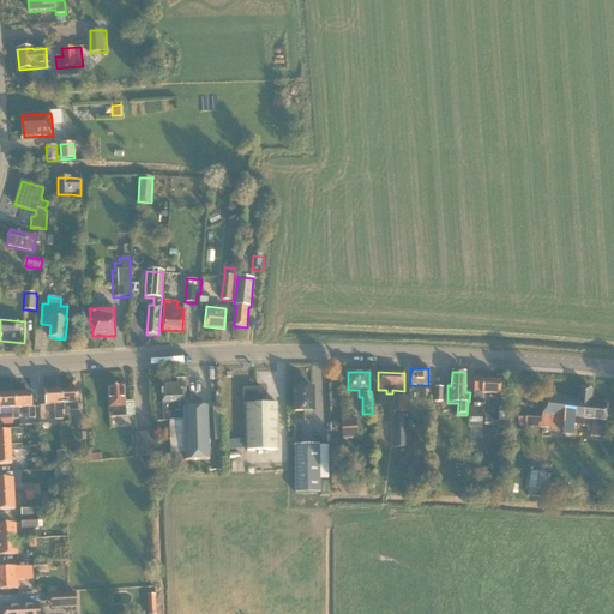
[(482,423),(483,393),(500,395),(501,381),(482,380),(482,378),(475,378),(474,403),(469,403),(469,423),(482,423)]
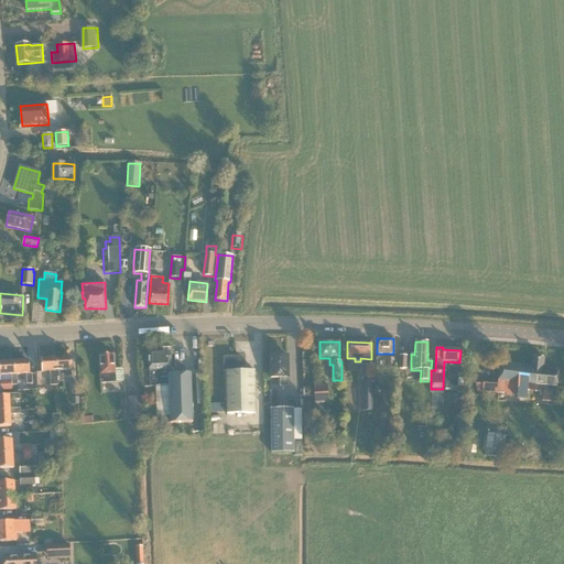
[(144,387),(161,387),(169,387),(167,370),(171,370),(171,349),(160,350),(160,353),(149,353),(149,371),(143,371),(144,387)]
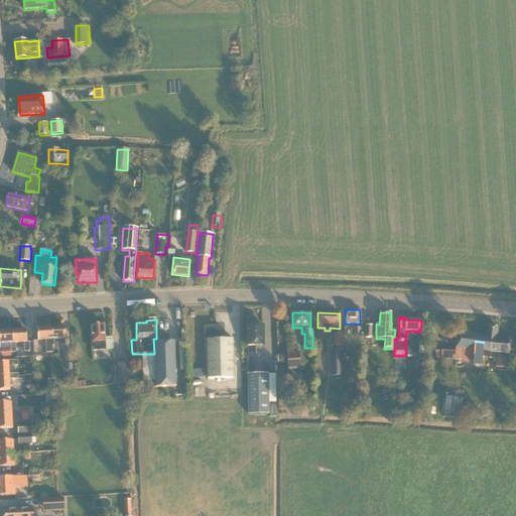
[(91,326),(92,343),(93,351),(114,350),(113,338),(105,338),(104,325),(91,326)]
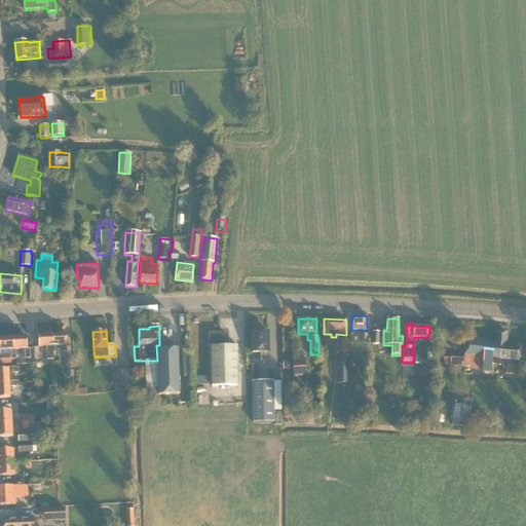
[(261,361),(268,361),(268,332),(252,332),(253,352),(261,352),(261,361)]
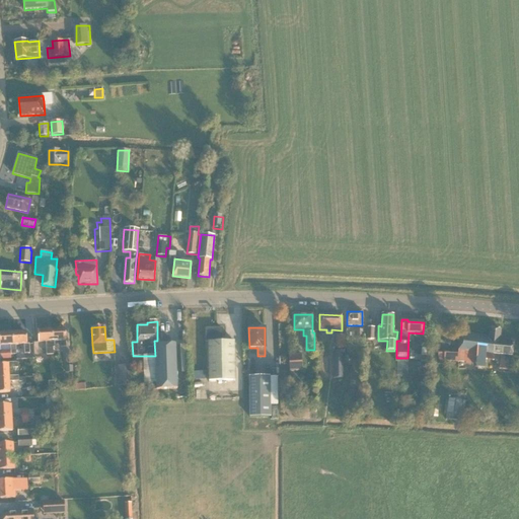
[(209,381),(235,381),(234,342),(222,342),(222,328),(206,328),(206,342),(208,342),(208,344),(208,349),(209,381)]
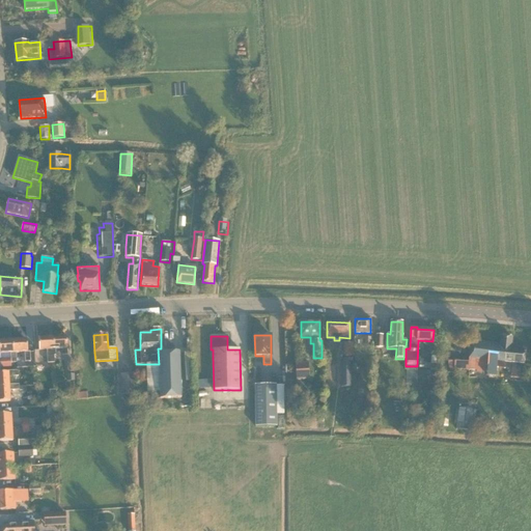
[(469,370),(477,371),(477,372),(486,373),(486,376),(496,378),(497,368),(508,369),(508,372),(511,372),(510,378),(523,379),(526,351),(511,350),(512,337),(501,336),(501,343),(472,341),(470,362),(469,369),(469,370)]
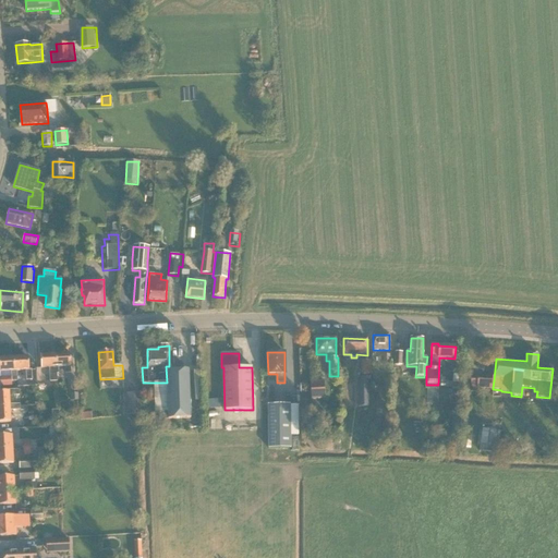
[(71,354),(56,355),(57,367),(58,367),(65,366),(65,374),(71,373),(71,366),(71,354)]
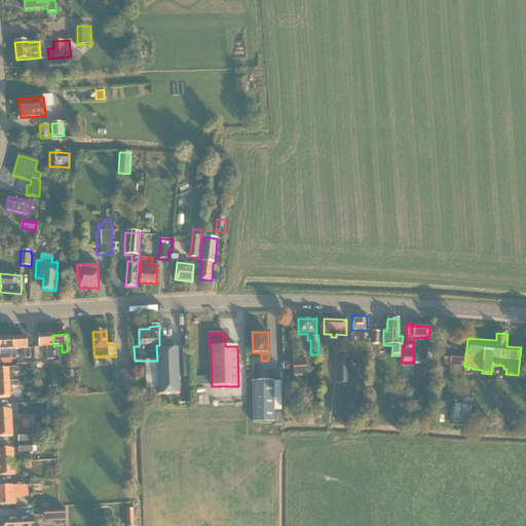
[(53,346),(52,335),(39,335),(40,347),(46,346),(47,361),(53,360),(53,352),(55,352),(54,346),(53,346)]
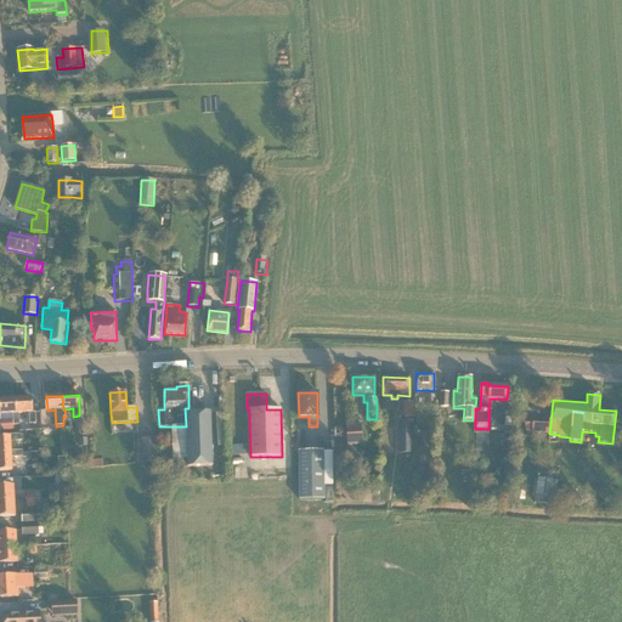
[(16,414),(20,413),(29,413),(29,424),(37,424),(35,412),(33,412),(32,399),(15,400),(16,414)]
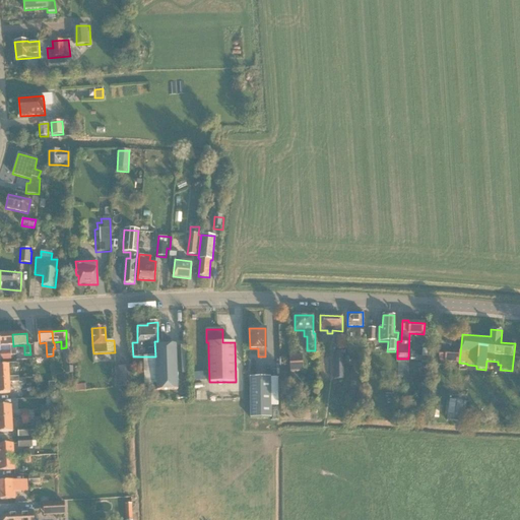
[(0,358),(0,360),(11,360),(11,361),(16,361),(16,355),(16,345),(13,346),(12,334),(0,334),(0,358)]
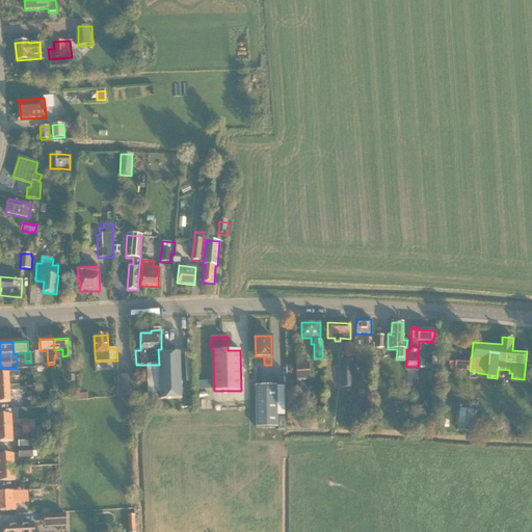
[(354,357),(353,344),(344,344),(344,347),(341,347),(341,357),(344,357),(354,357)]
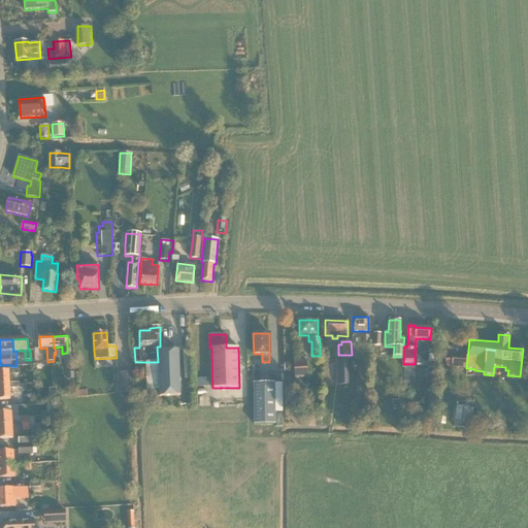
[(159,363),(151,363),(145,364),(146,390),(156,390),(156,397),(180,396),(178,351),(158,351),(159,363)]
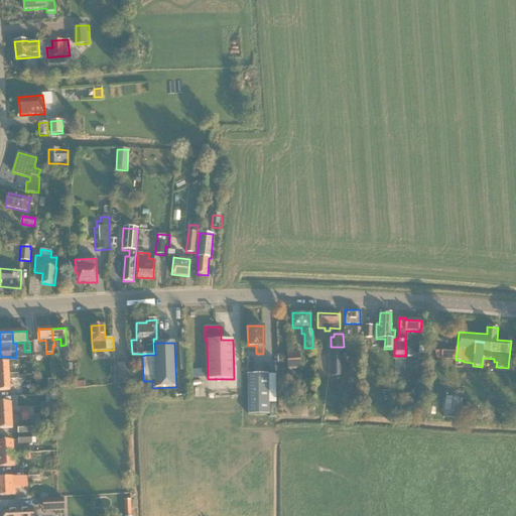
[(457,352),(435,351),(435,355),(437,359),(456,359),(457,352)]
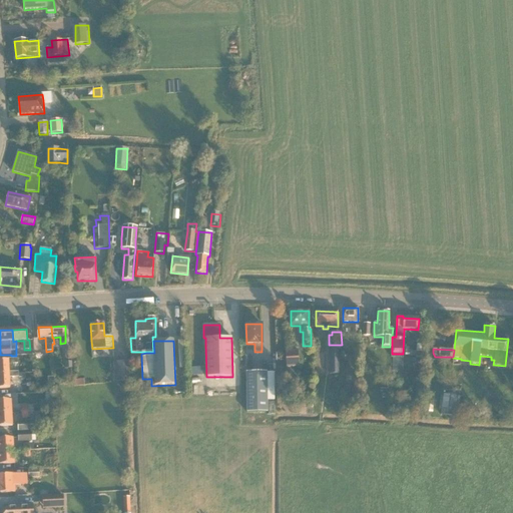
[(300,367),(298,350),(285,351),(287,368),(300,367)]
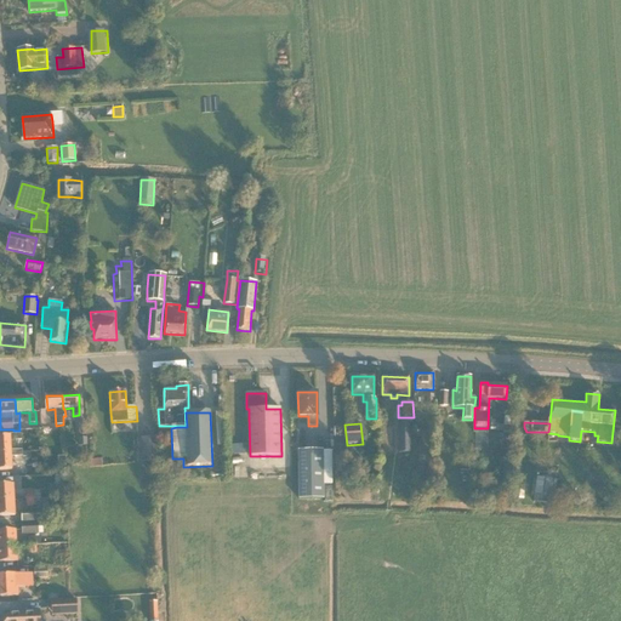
[(410,423),(398,425),(399,451),(411,451),(410,423)]
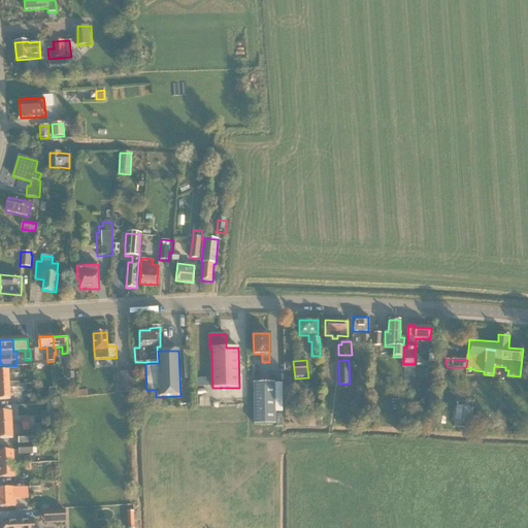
[(0,371),(0,386),(9,386),(9,383),(9,374),(19,374),(19,369),(8,369),(8,371),(0,371)]
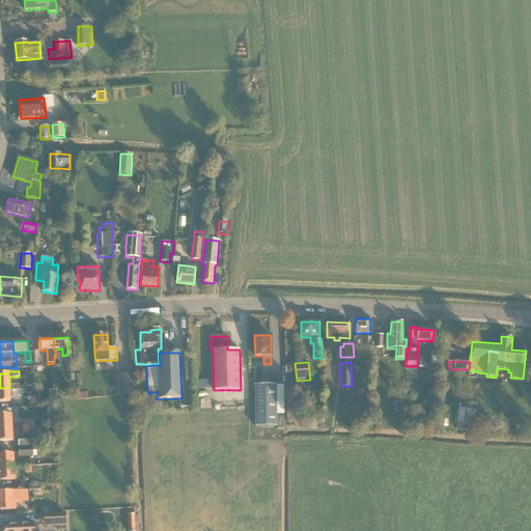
[(134,373),(120,374),(121,395),(135,395),(134,373)]
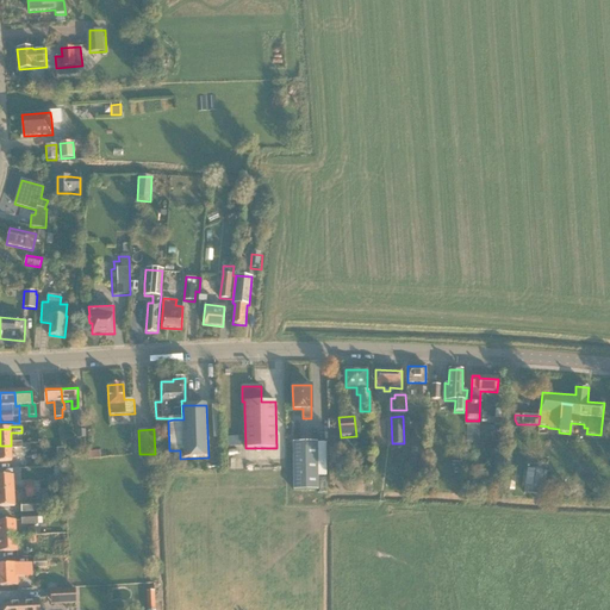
[(22,442),(11,442),(11,446),(0,446),(0,461),(12,461),(12,455),(26,454),(26,462),(27,462),(39,461),(41,461),(41,448),(43,448),(43,442),(31,443),(22,443),(22,442)]
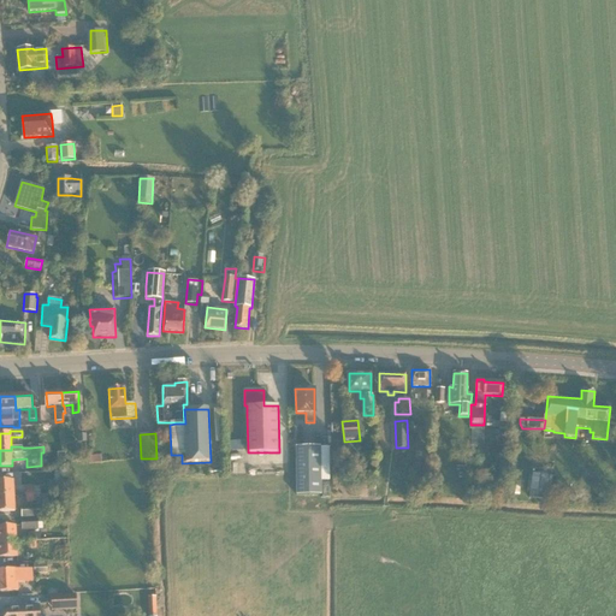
[(297,495),(321,495),(320,446),(296,446),(297,495)]
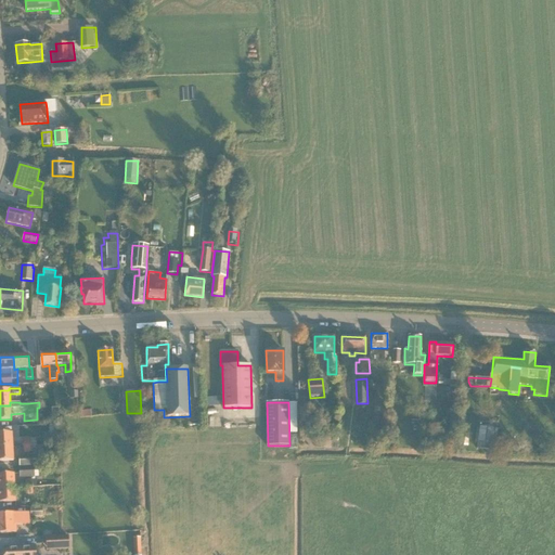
[(492,450),(494,428),(479,426),(476,448),(492,450)]
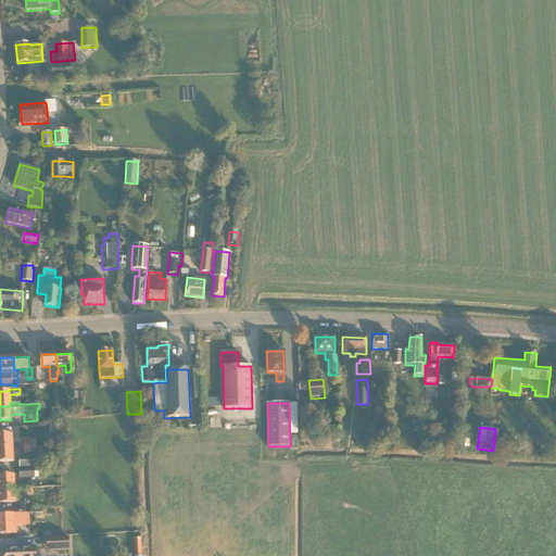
[(0,433),(0,447),(13,447),(12,433),(0,433)]
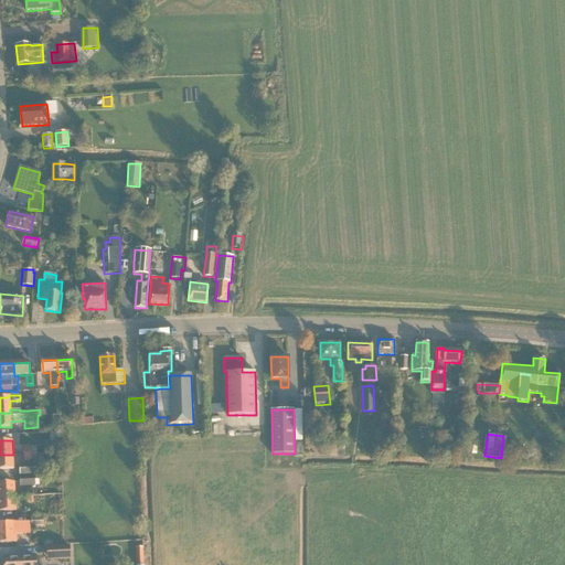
[(0,469),(13,469),(13,455),(0,455),(0,469)]
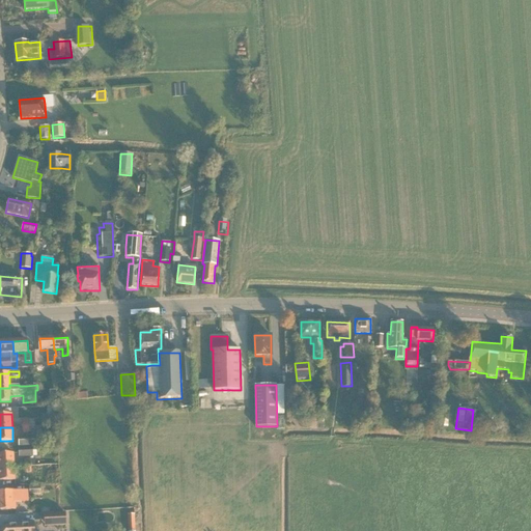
[(37,436),(18,437),(19,446),(37,445),(37,436)]
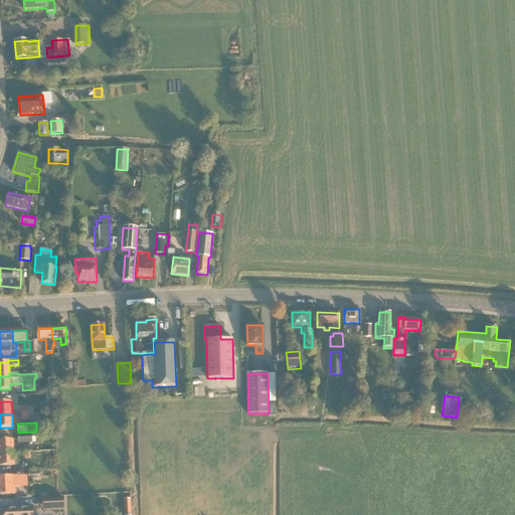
[(36,443),(35,433),(18,434),(18,444),(36,443)]
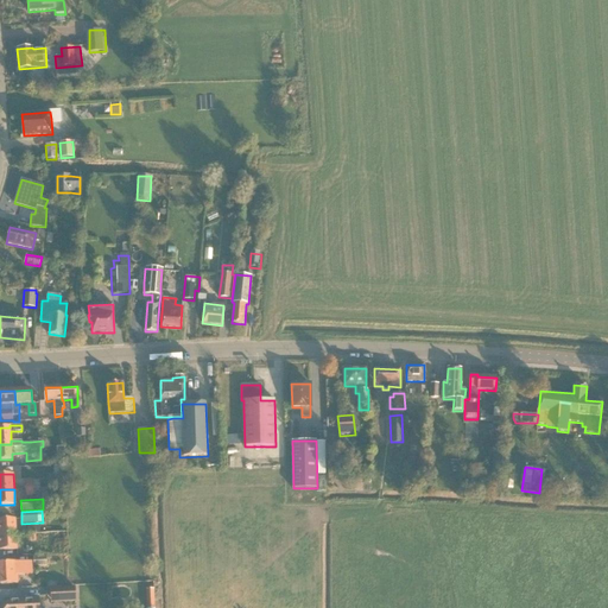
[(0,519),(0,534),(17,534),(16,519),(0,519)]
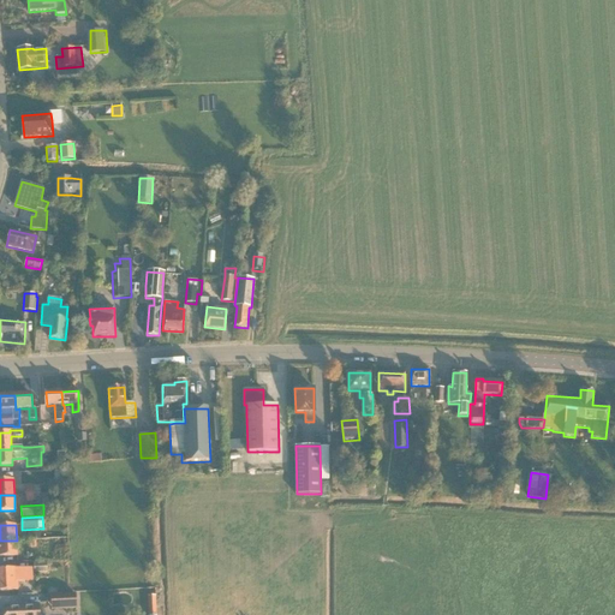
[(17,541),(0,541),(0,556),(17,556),(17,541)]
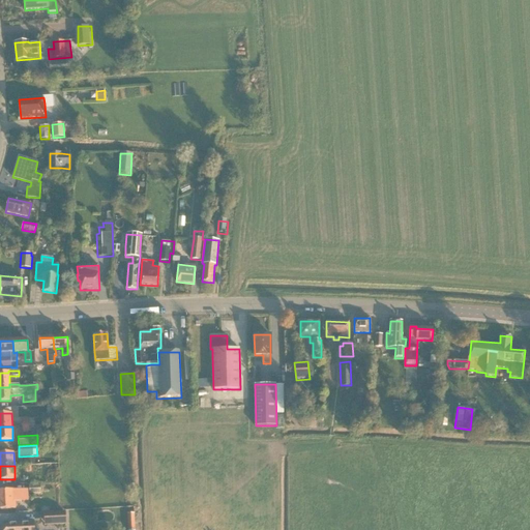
[(16,501),(22,501),(28,501),(27,490),(21,491),(13,491),(13,490),(0,491),(0,502),(0,509),(16,508),(16,501)]
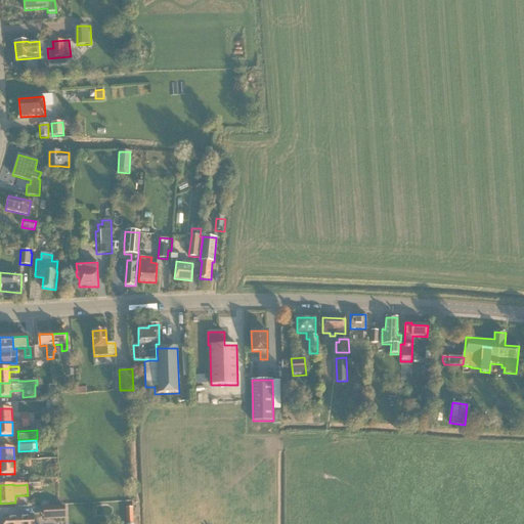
[(44,520),(66,519),(66,506),(43,507),(44,520)]
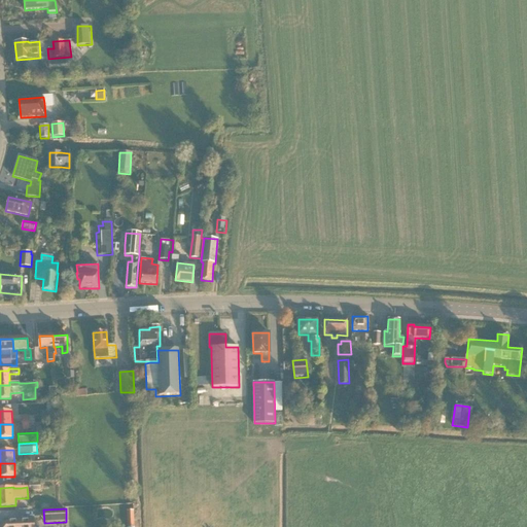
[(34,526),(34,517),(12,518),(12,520),(1,521),(1,526),(34,526)]
